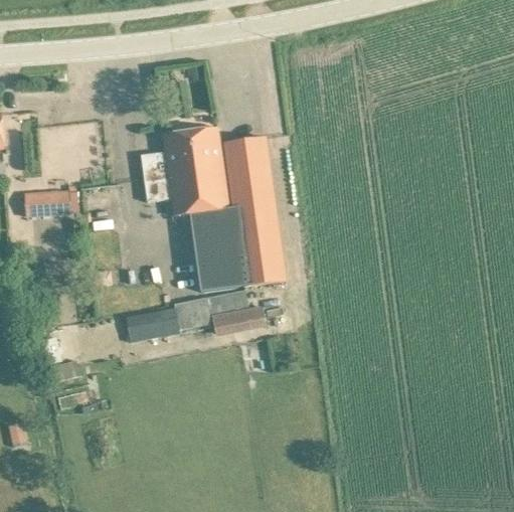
[(199,65),(189,66),(190,76),(201,74),(199,65)]
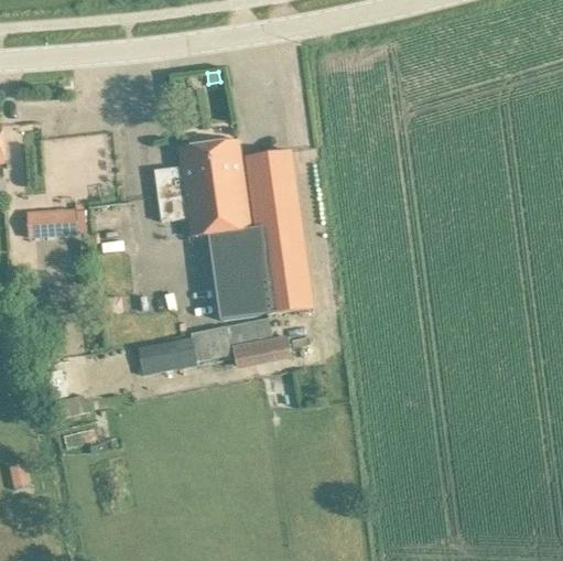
[(190,235),(207,234),(219,319),(267,312),(267,313),(313,308),(291,149),(245,155),(245,157),(240,157),(238,139),(179,147),(181,165),(154,169),(161,219),(187,216),(190,235)]
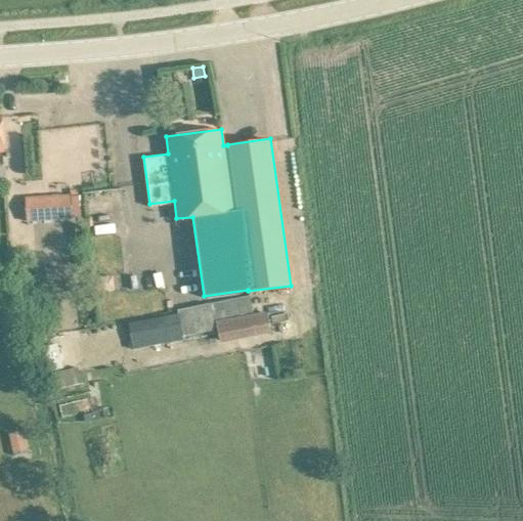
[(25,198),(26,220),(72,217),(70,193),(25,198)]
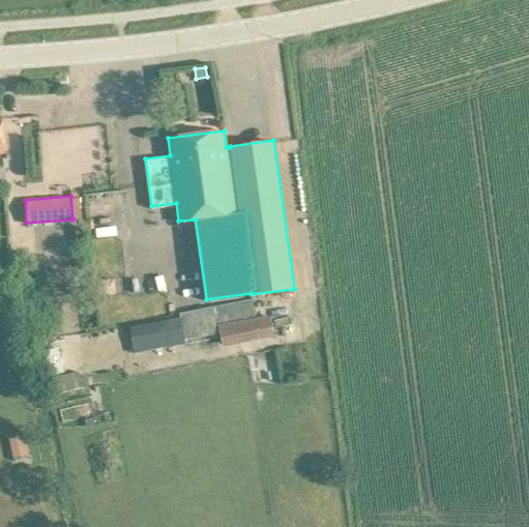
[(184,338),(218,330),(217,325),(257,317),(253,298),(180,313),(180,317),(184,338)]
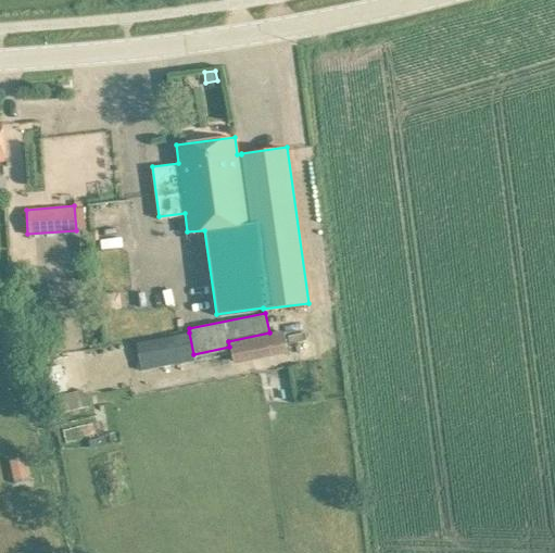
[(269,332),(228,341),(229,347),(230,354),(285,343),(282,330),(269,332)]
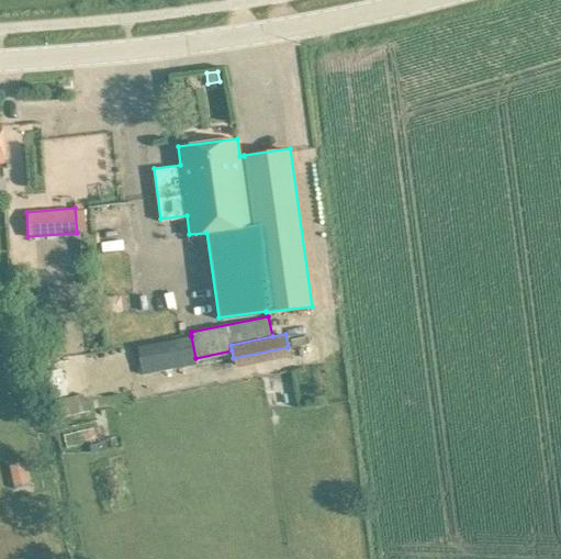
[(191,336),(137,347),(142,372),(197,361),(195,358),(191,336)]
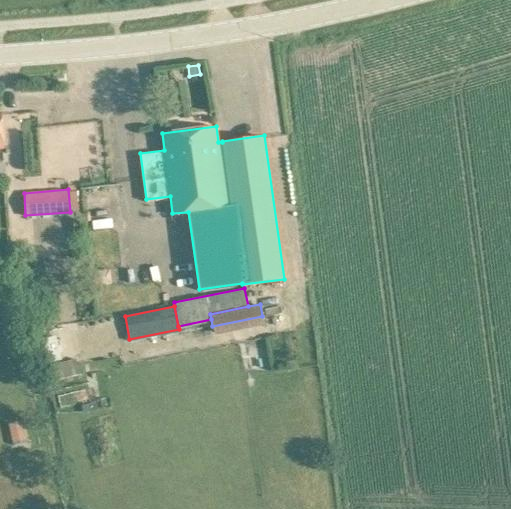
[(41,335),(48,362),(62,359),(55,333),(41,335)]
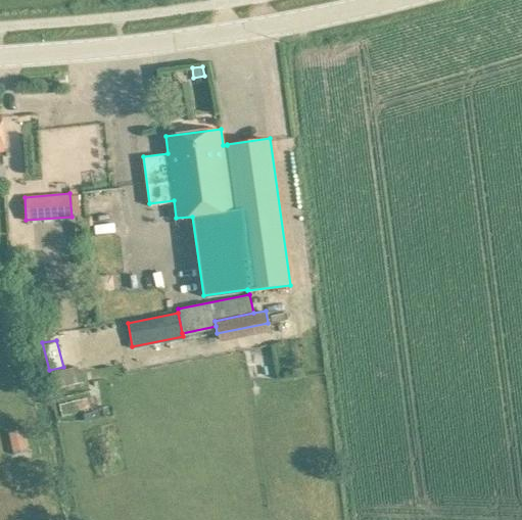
[(51,371),(55,387),(82,381),(76,365),(51,371)]
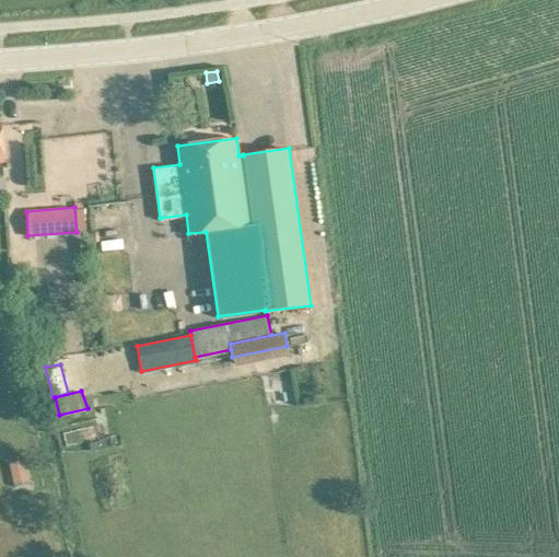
[(9,462),(14,486),(30,482),(24,457),(9,462)]
